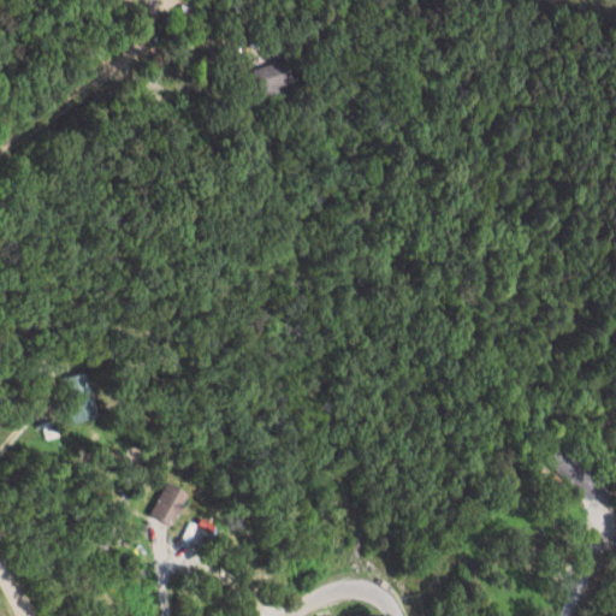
[(250,71),(260,99),(277,93),(276,88),(291,82),(283,59),(250,71)]
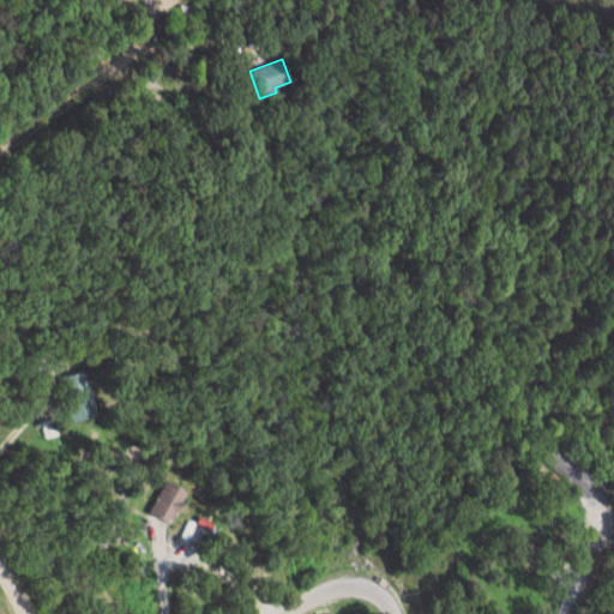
[(97,415),(85,371),(62,378),(76,422),(97,415)]
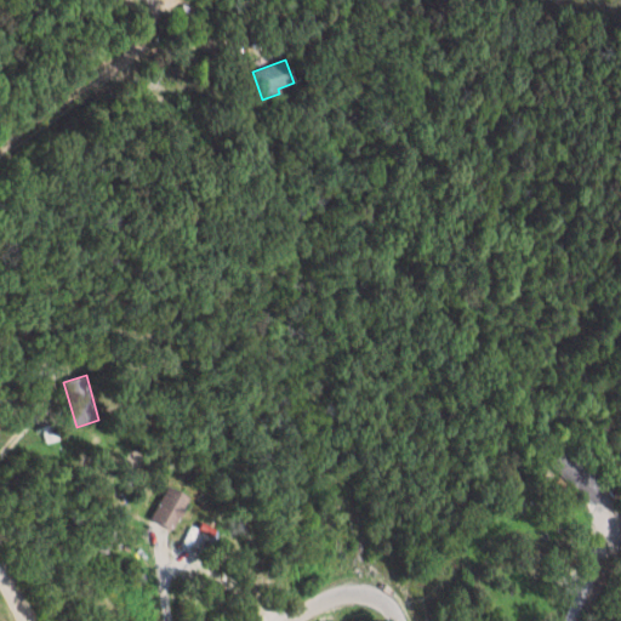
[(60,439),(55,423),(40,428),(45,444),(60,439)]
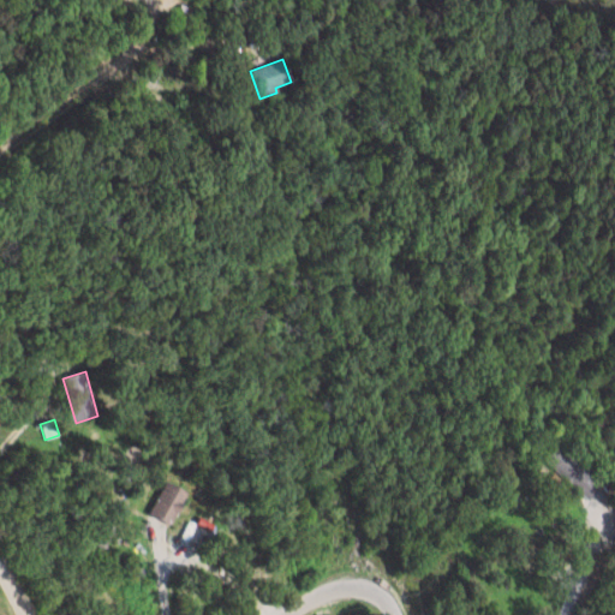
[(149,514),(172,525),(187,491),(165,482),(149,514)]
